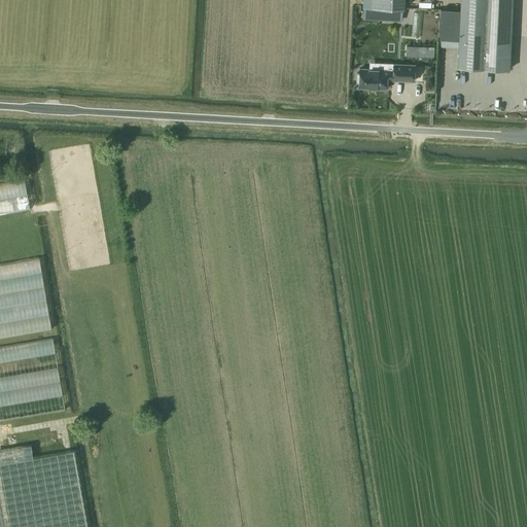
[(460,0),(457,67),(510,69),(511,43),(500,43),(501,0),(460,0)]
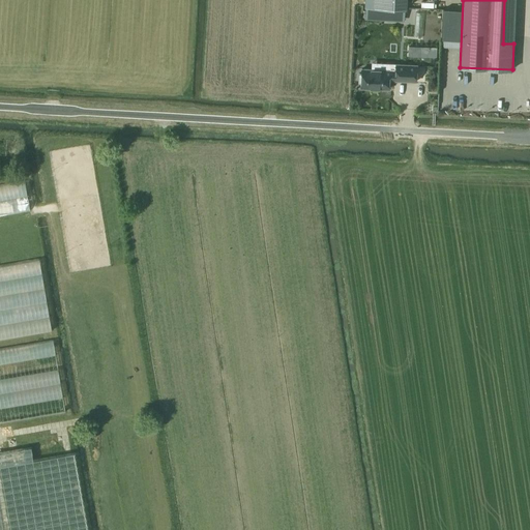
[(365,18),(404,20),(405,8),(366,6),(365,18)]
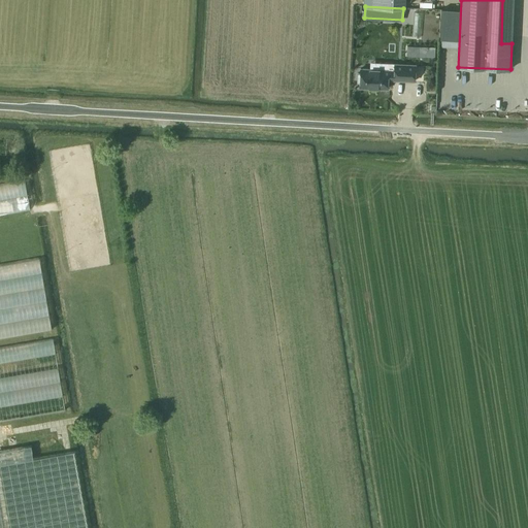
[(434,57),(434,47),(407,46),(406,56),(434,57)]
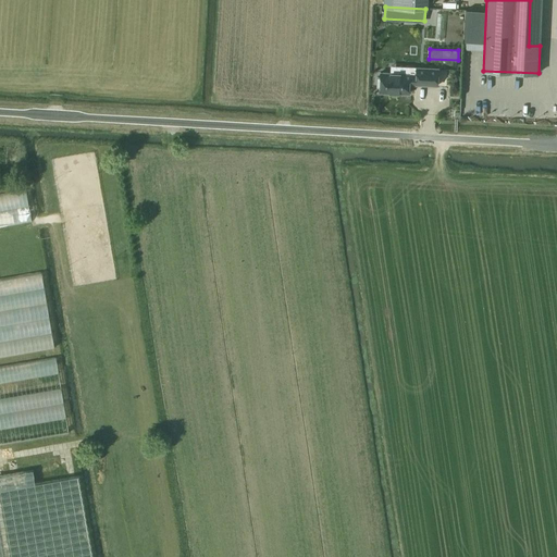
[(378,77),(376,87),(380,87),(379,93),(408,94),(409,82),(416,83),(416,85),(437,86),(438,69),(409,67),(409,74),(380,73),(380,77),(378,77)]
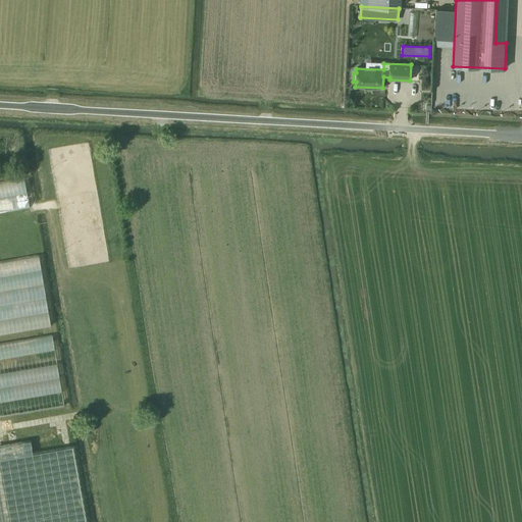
[(0,212),(30,209),(25,178),(0,181),(0,212)]
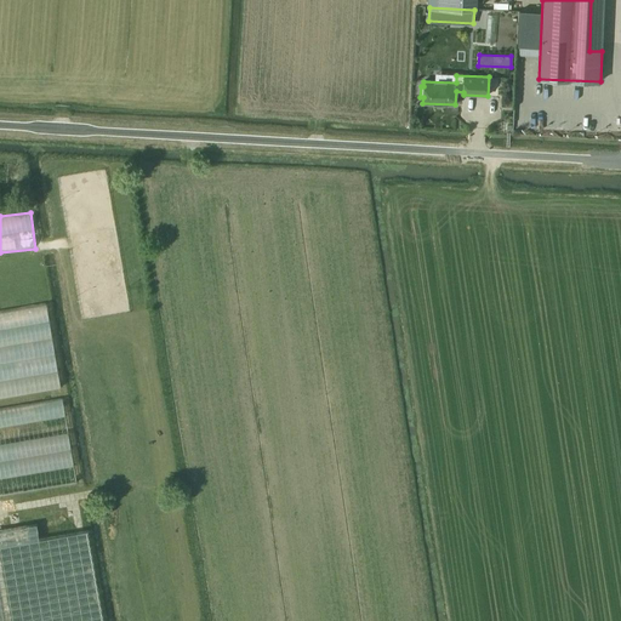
[(0,309),(0,396),(58,388),(46,303),(0,309)]
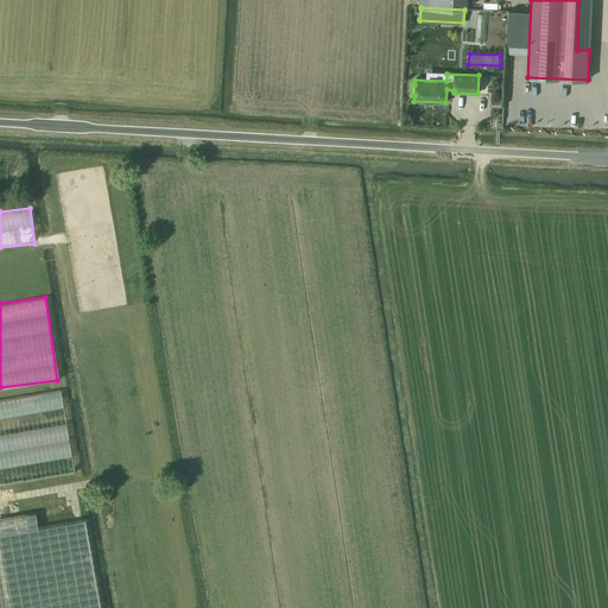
[(0,399),(0,483),(74,473),(62,391),(0,399)]
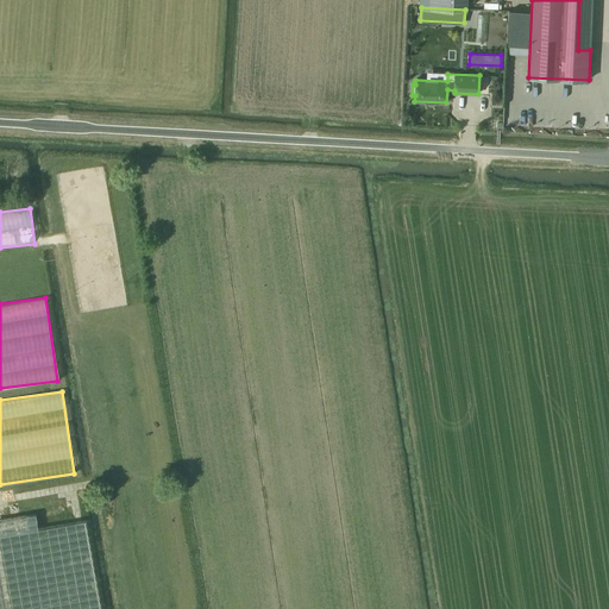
[(0,608),(100,608),(86,520),(38,528),(36,513),(0,519),(0,608)]
